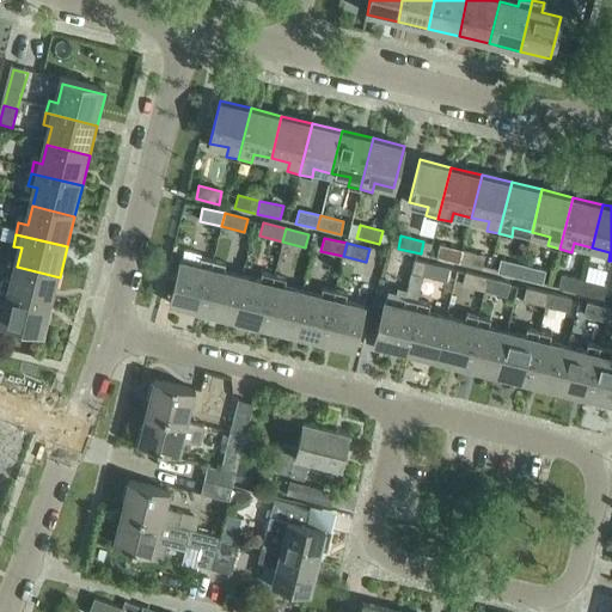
[(436,258),(460,264),(464,251),(440,245),(436,258)]
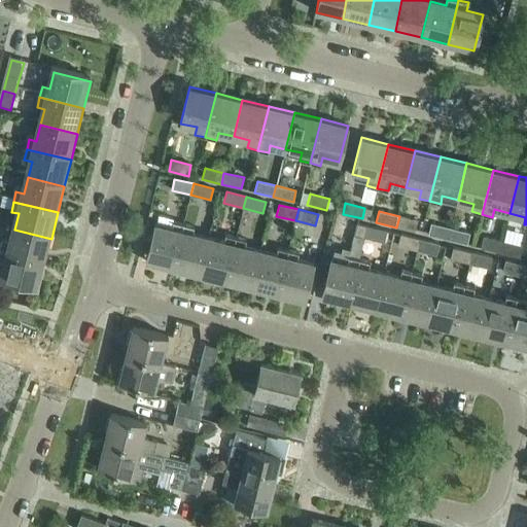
[(399,216),(396,227),(415,232),(418,220),(399,216)]
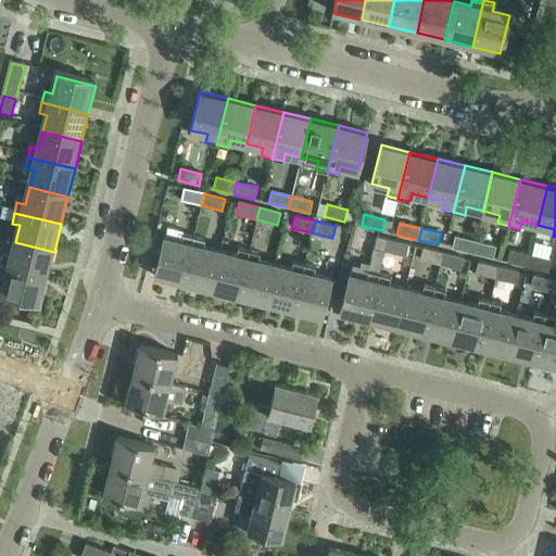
[(154,276),(182,283),(193,237),(182,234),(180,241),(163,238),(162,244),(158,262),(154,276)]
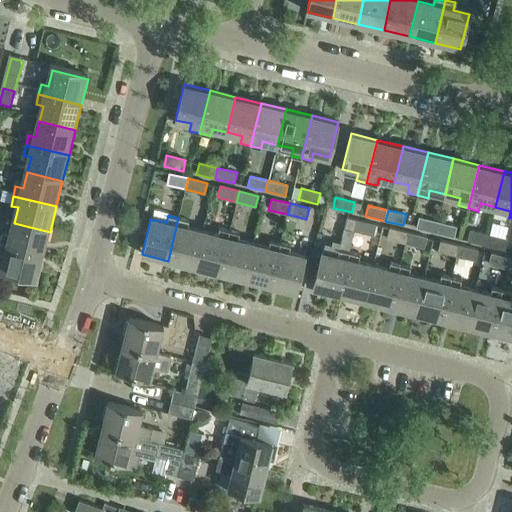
[(336,226),(354,231),(357,220),(338,215),(336,226)]
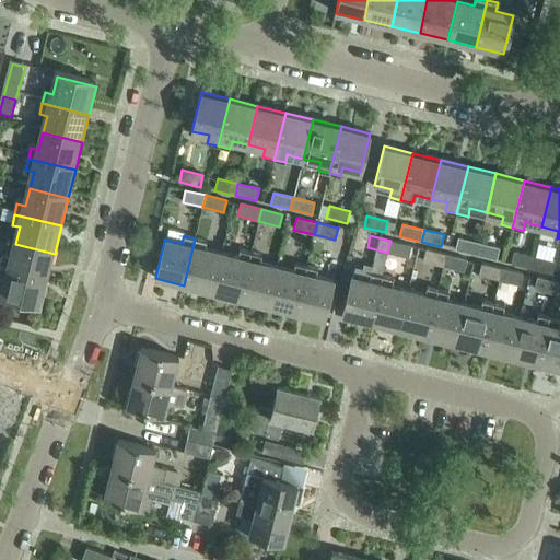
[(455,249),(476,255),(478,243),(458,237),(455,249)]
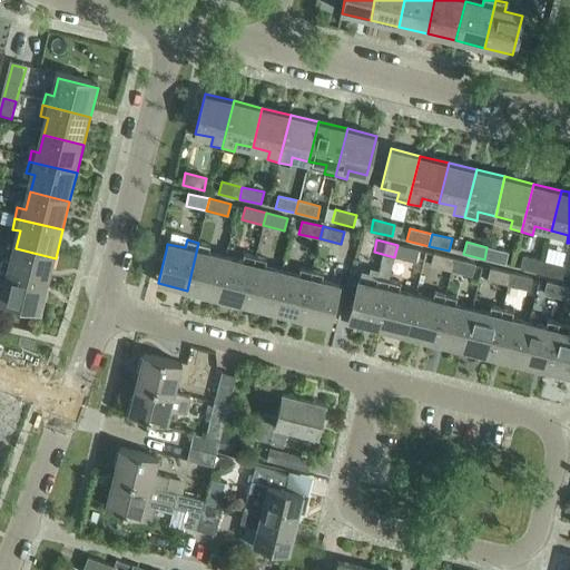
[(187,291),(215,297),(225,257),(208,254),(210,245),(198,243),(187,291)]
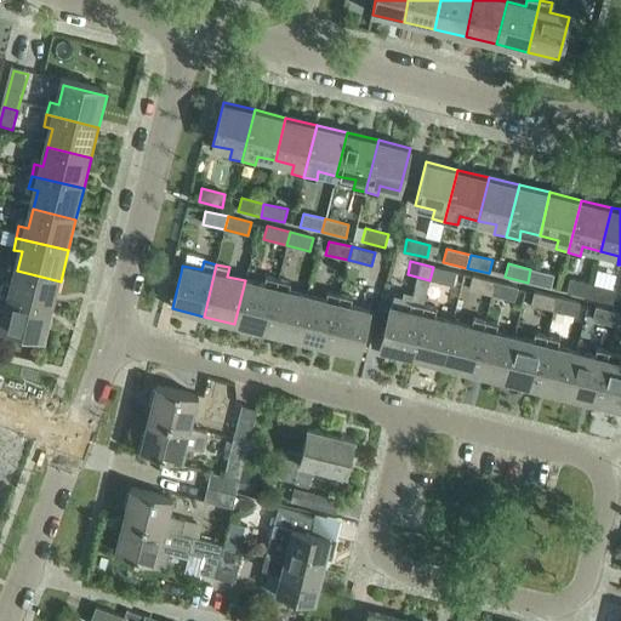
[(433,267),(429,280),(453,286),(456,273),(433,267)]
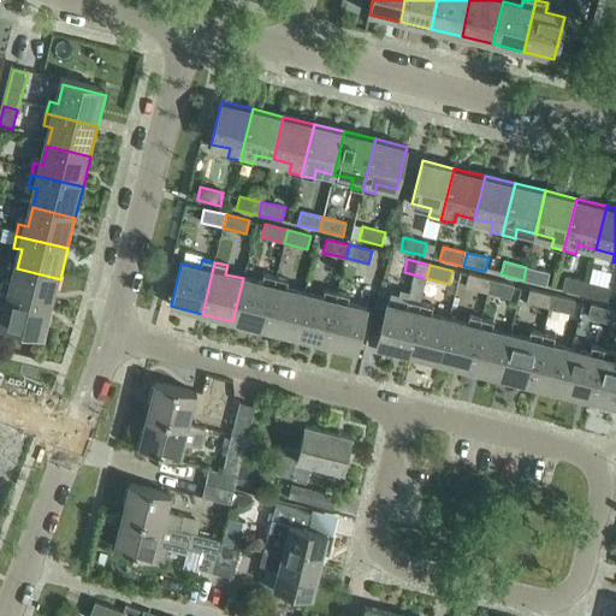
[(526,267),(523,280),(546,286),(549,273),(526,267)]
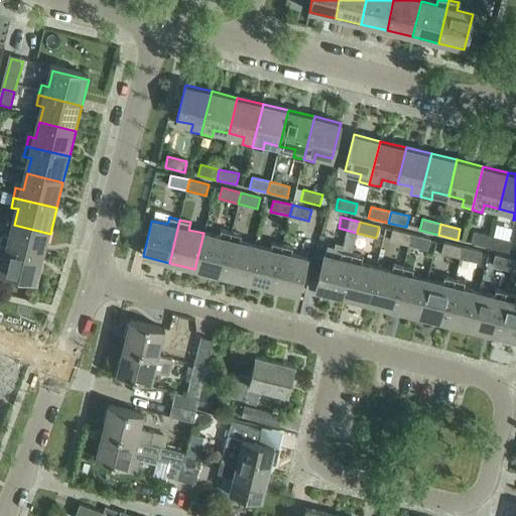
[(3,239),(0,249),(43,259),(50,234),(14,225),(10,240),(3,239)]
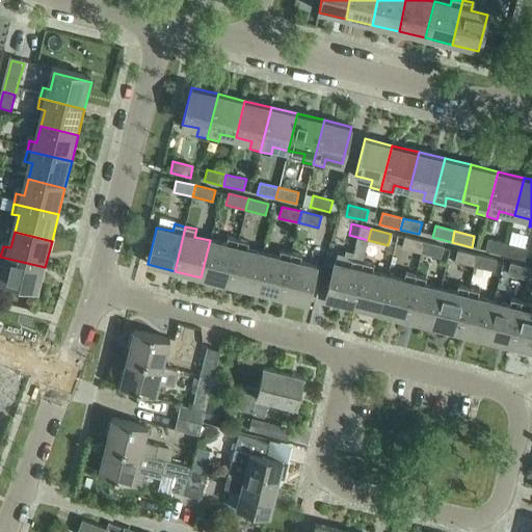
[(142,248),(151,250),(155,234),(147,232),(142,248)]
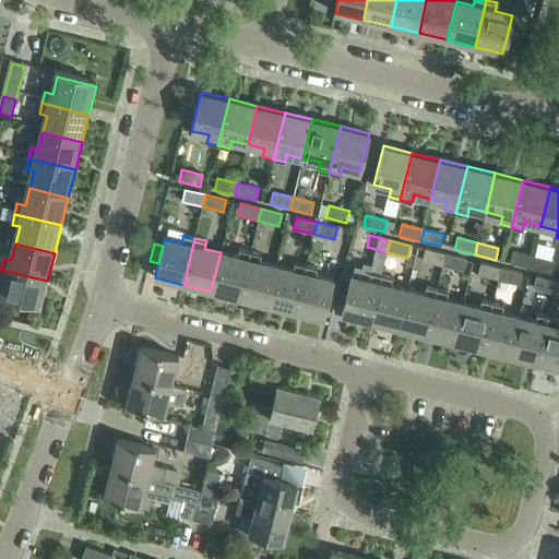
[(211,292),(238,298),(250,251),(239,249),(237,257),(221,252),(211,292)]
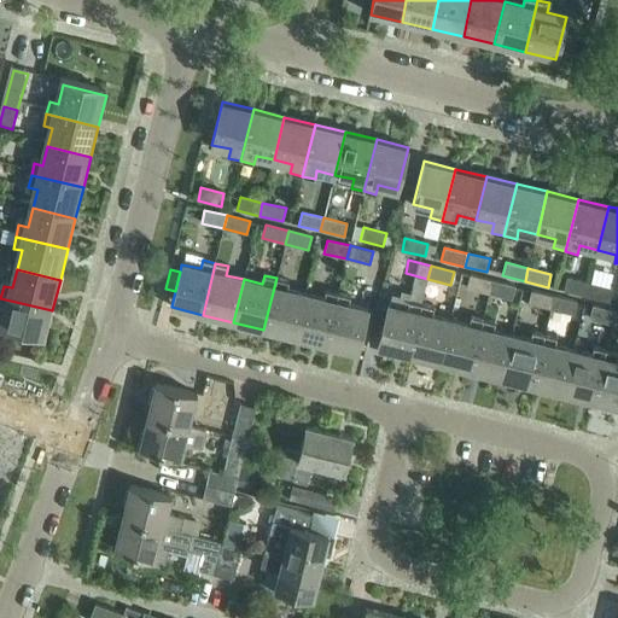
[(466,289),(489,295),(493,281),(470,275),(466,289)]
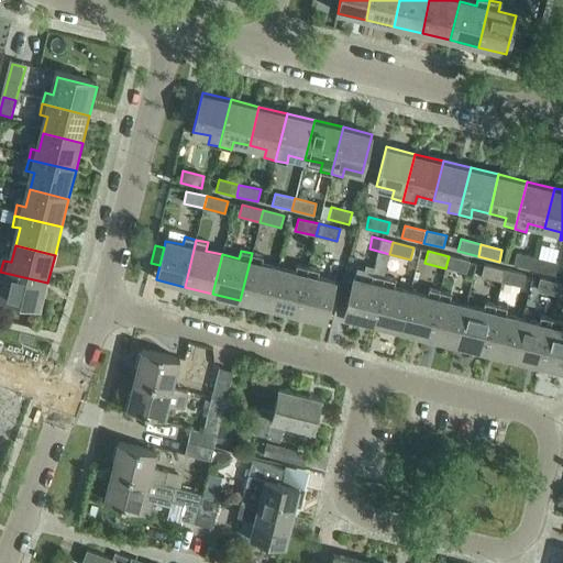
[(240,300),(268,307),(278,268),(262,264),(263,256),(252,253),(240,300)]
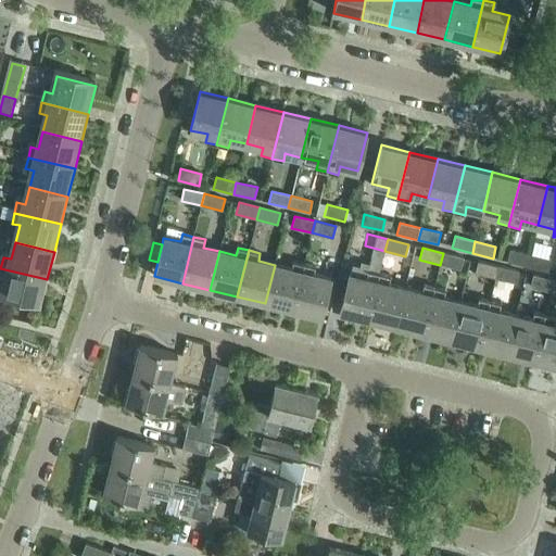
[(507,262),(528,266),(530,255),(510,250),(507,262)]
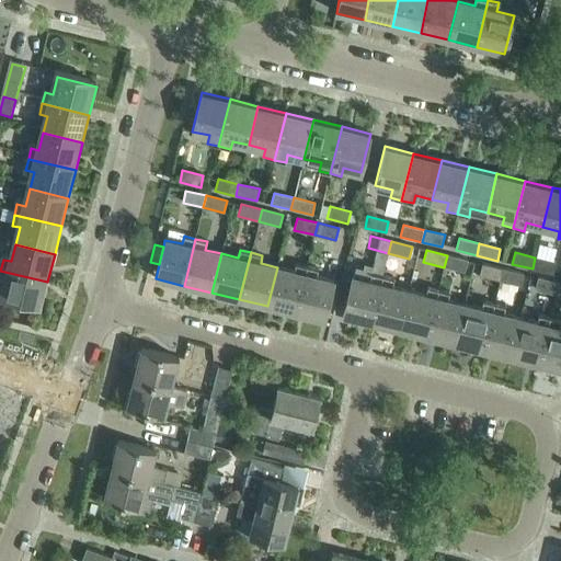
[(447,255),(444,267),(465,272),(468,260),(447,255)]
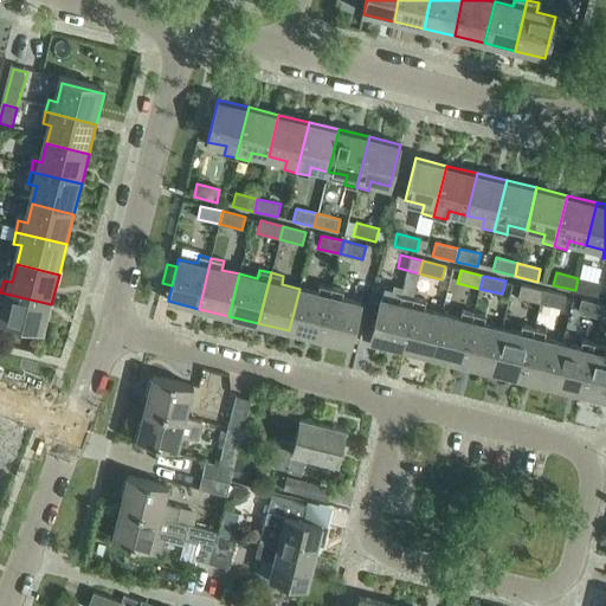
[(578,278),(575,290),(598,296),(600,283),(578,278)]
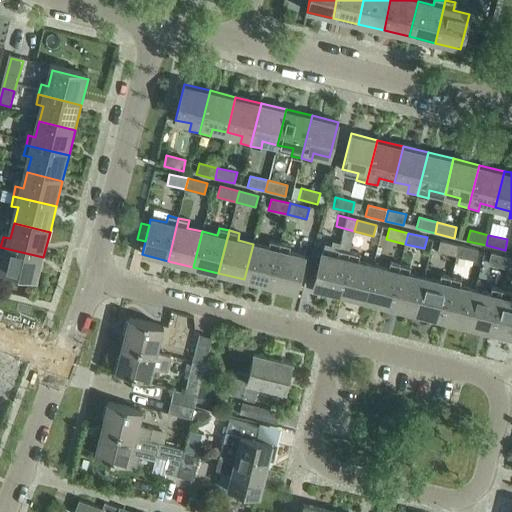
[(244,279),(269,286),(280,243),(270,240),(268,248),(253,244),(244,279)]
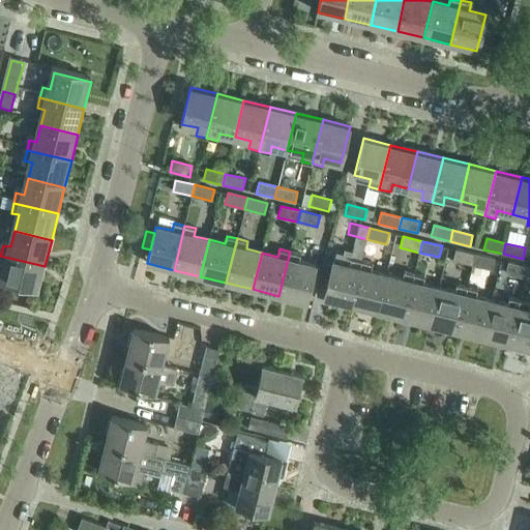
[(452,260),(472,265),(474,254),(455,249),(452,260)]
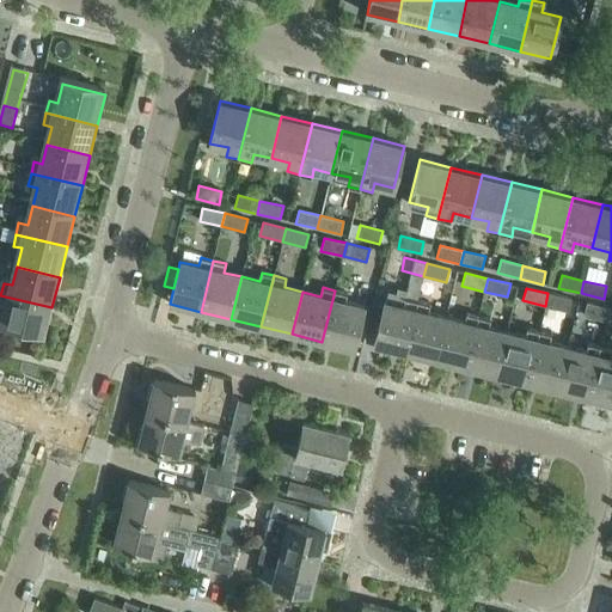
[(335,291),(322,342),(353,349),(363,307),(344,303),(347,293),(335,291)]
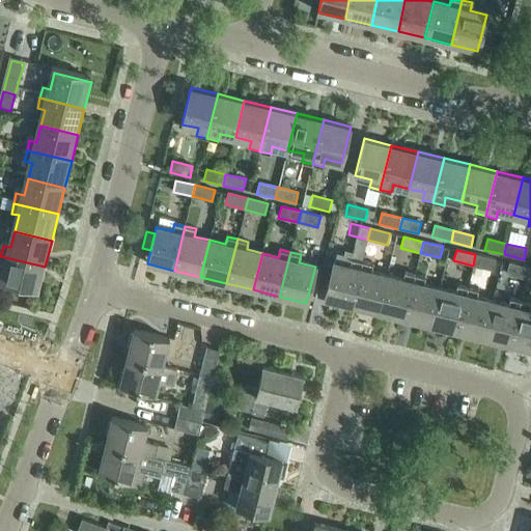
[(475,254),(473,266),(492,271),(495,259),(475,254)]
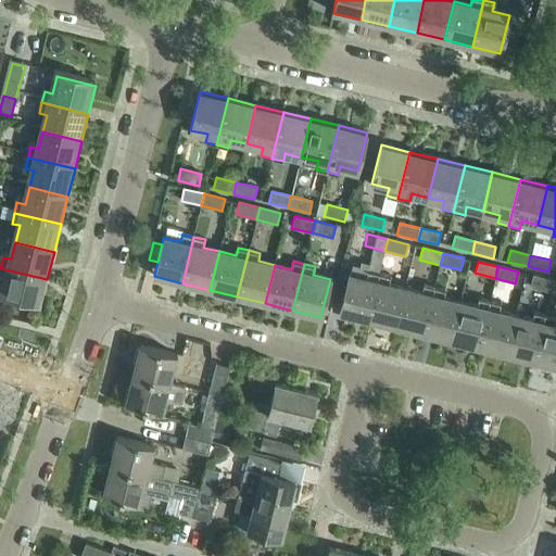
[(47,279),(0,268),(0,269),(0,279),(5,280),(1,298),(40,307),(47,279)]
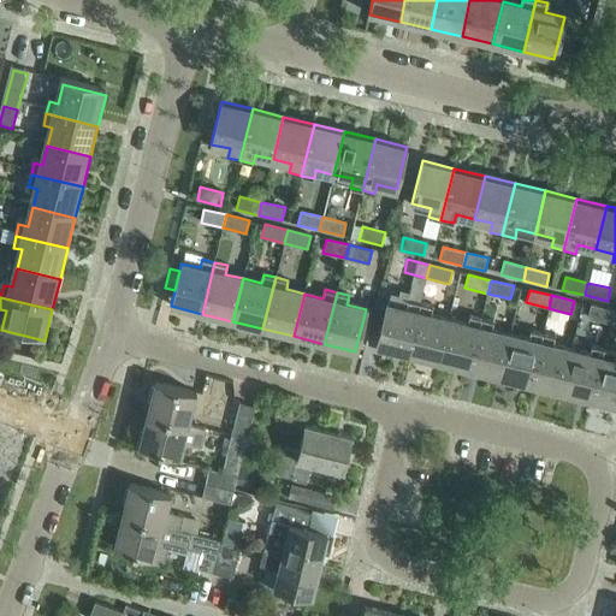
[(375,347),(408,355),(420,303),(408,300),(406,308),(386,304),(375,347)]
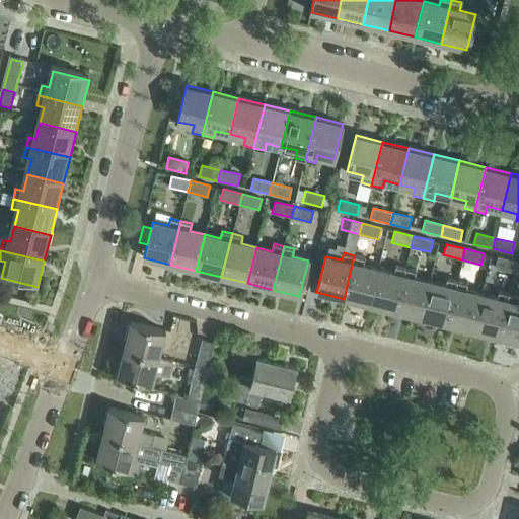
[(344,299),(369,305),(378,269),(363,266),(365,257),(354,255),(344,299)]
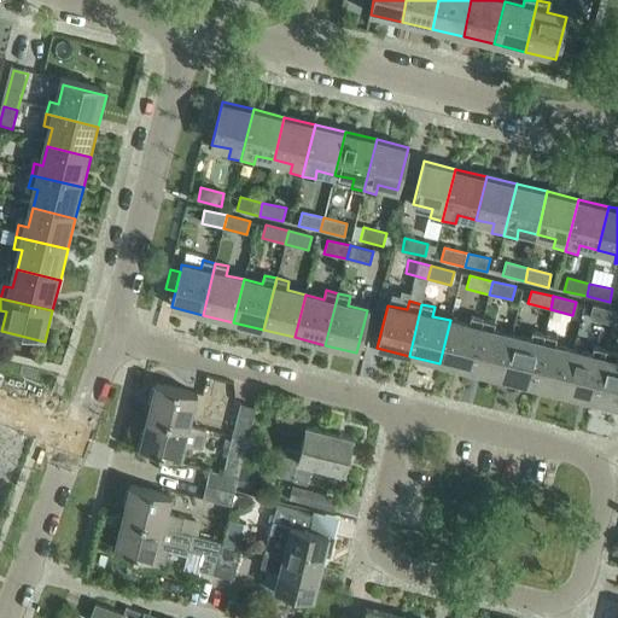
[(589,319),(612,325),(616,312),(593,305),(589,319)]
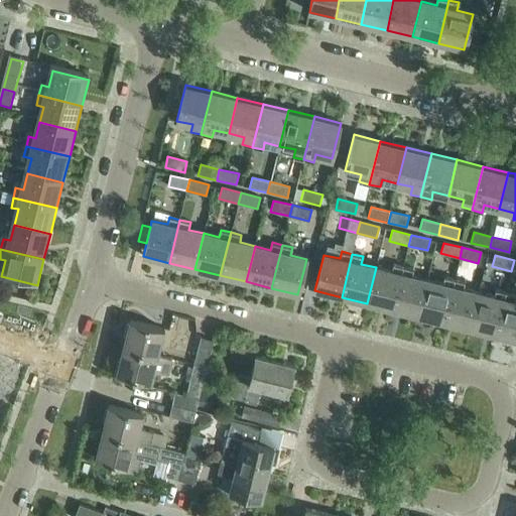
[(367,303),(392,309),(403,266),(393,264),(391,271),(376,267),(367,303)]
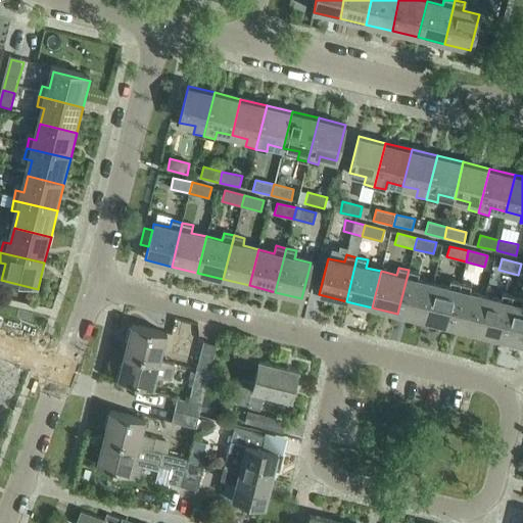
[(397,314),(424,321),(433,284),(418,280),(419,273),(409,270),(397,314)]
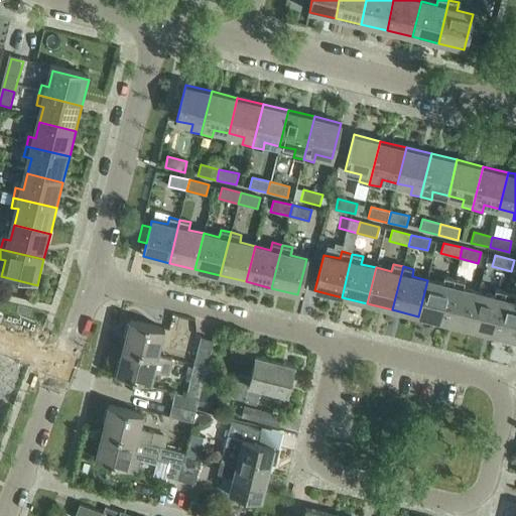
[(418,316),(443,323),(455,279),(444,276),(442,284),(427,280),(418,316)]
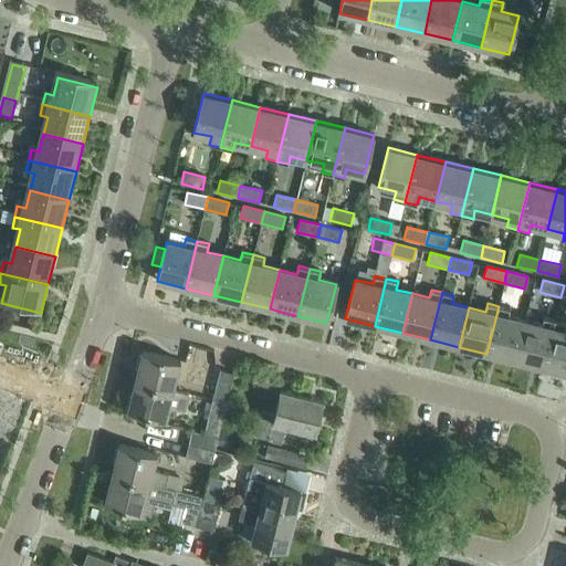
[(486,354),(515,360),(525,321),(507,317),(510,308),(499,306),(486,354)]
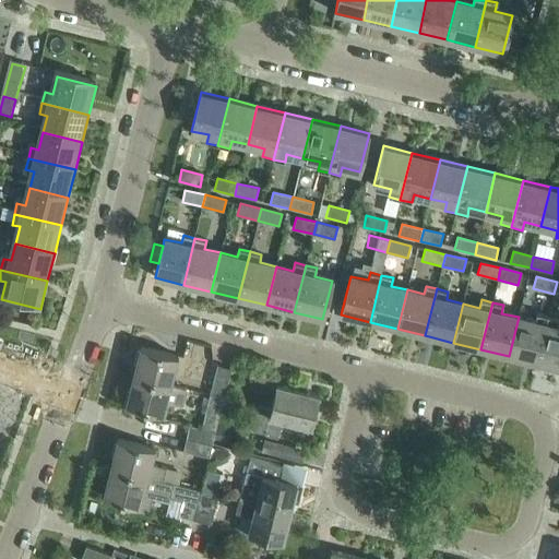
[(509,356),(536,363),(548,316),(536,313),(535,321),(519,317),(509,356)]
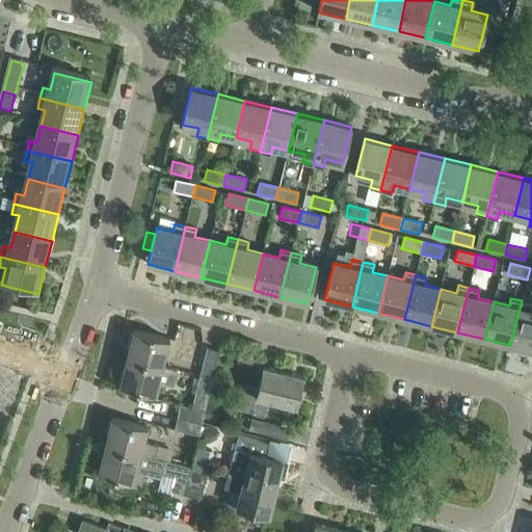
[(531,302),(522,300),(510,345),(531,350),(531,311),(530,311),(531,303),(531,302)]
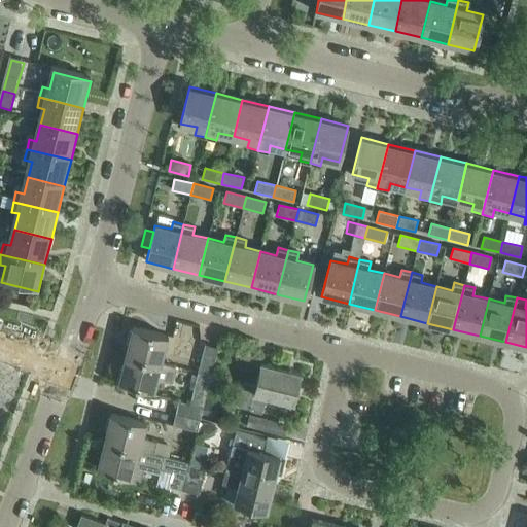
[(134,327),(127,355),(159,362),(165,335),(134,327)]
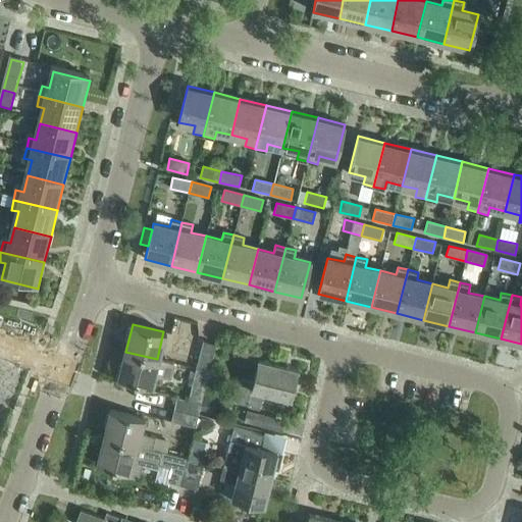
[(201,341),(195,369),(207,372),(213,344),(201,341)]
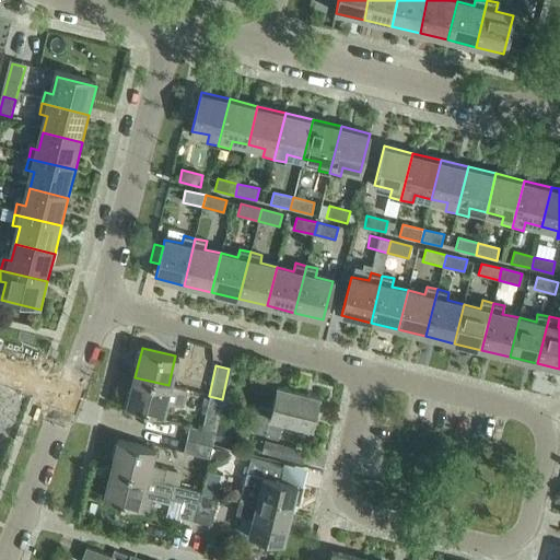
[(168,385),(135,377),(128,407),(162,415),(165,399),(182,403),(185,388),(168,385)]
